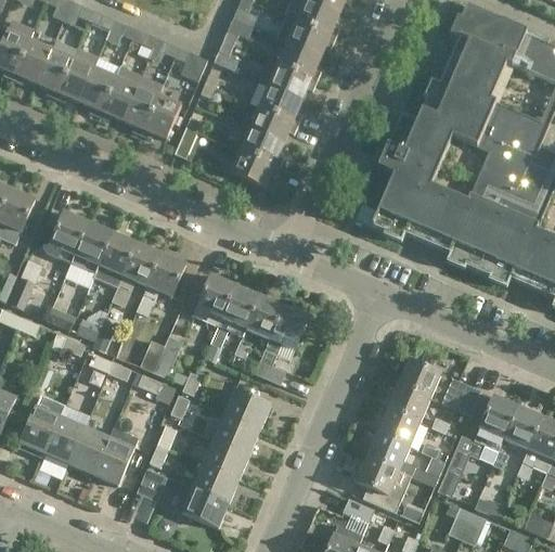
[(247,12),(252,2),(246,0),(240,0),(236,8),(247,12)]
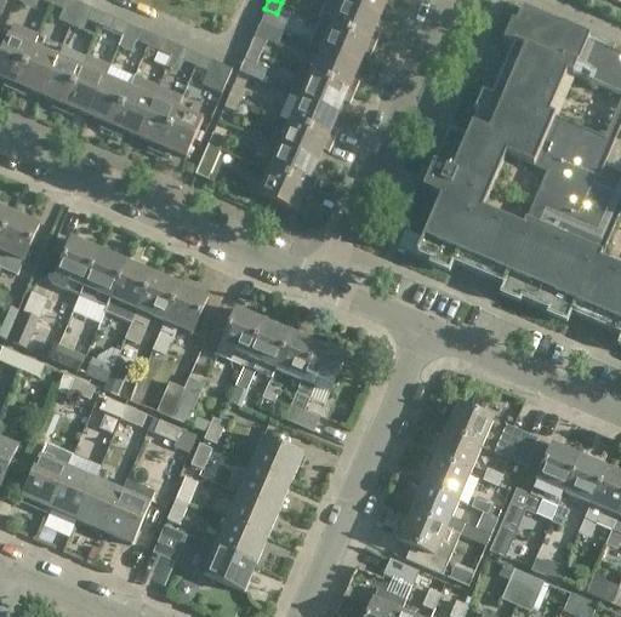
[(328,0),(320,18),(330,23),(375,43),(380,32),(374,28),(379,16),(343,0),(328,0)]
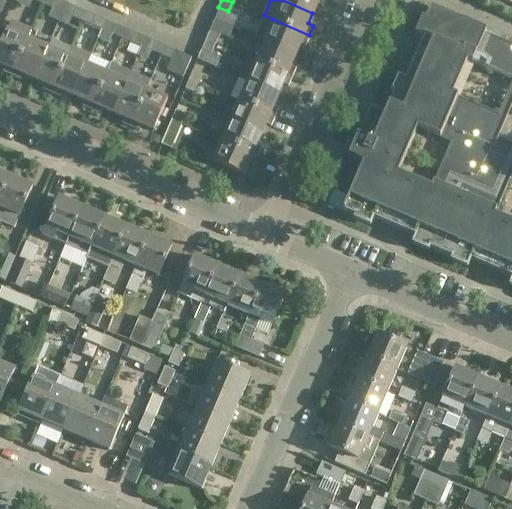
[(312,13),(317,2),(322,4),(324,0),(283,0),(312,13)]
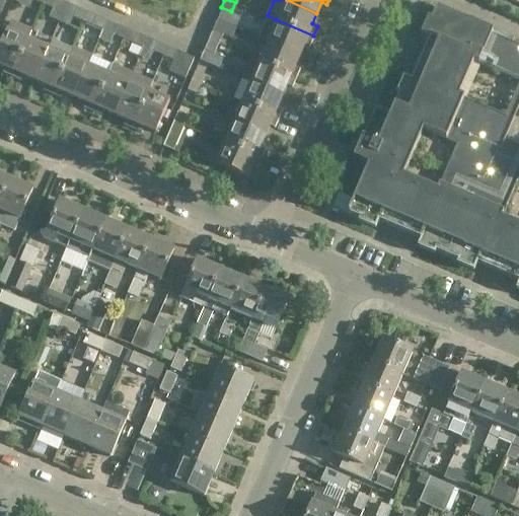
[(348,167),(339,188),(354,195),(347,211),(359,216),(357,219),(374,227),(378,219),(420,236),(417,245),(434,252),(435,249),(457,259),(455,262),(473,270),(476,261),(518,279),(515,287),(518,289),(518,159),(514,157),(516,153),(500,146),(518,101),(518,43),(491,31),(493,27),(467,17),(436,4),(431,16),(427,15),(420,32),(428,35),(411,78),(401,74),(394,91),(397,92),(389,112),(374,105),(364,130),(366,131),(364,135),(362,134),(353,156),(355,157),(350,168),(348,167)]
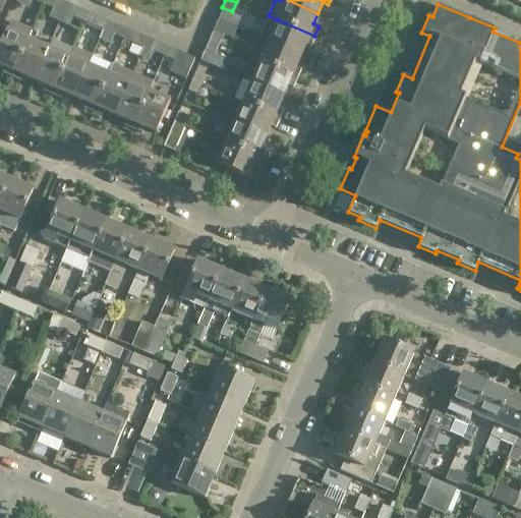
[(73,15),(82,19),(87,10),(77,6),(73,15)]
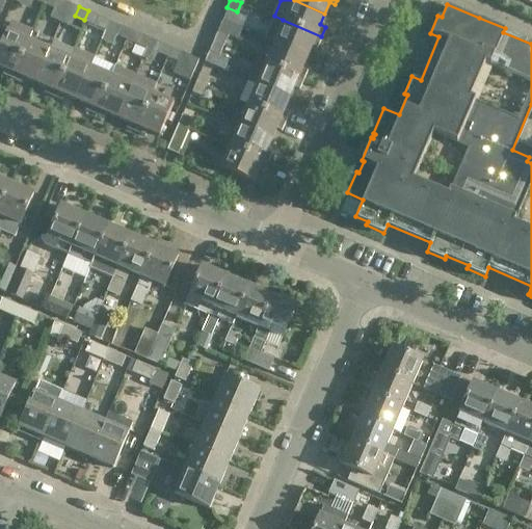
[(88,10),(84,20),(95,24),(99,15),(88,10)]
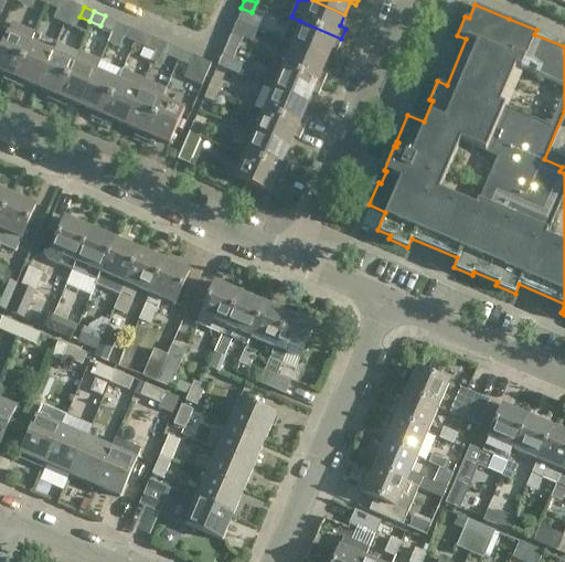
[(11,20),(0,45),(0,69),(4,71),(2,76),(12,81),(30,41),(34,30),(11,20)]
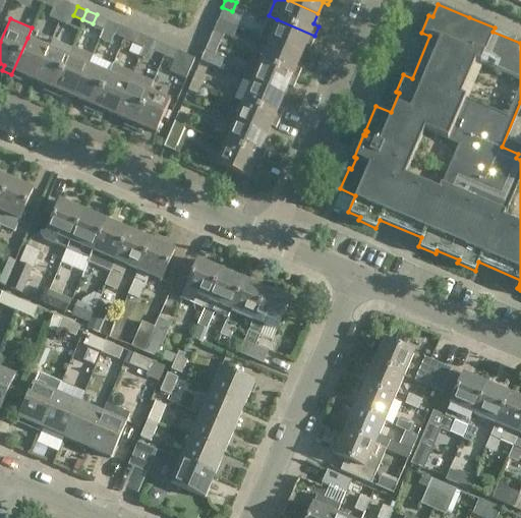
[(300,54),(305,43),(310,45),(314,36),(277,19),(269,40),(300,54)]
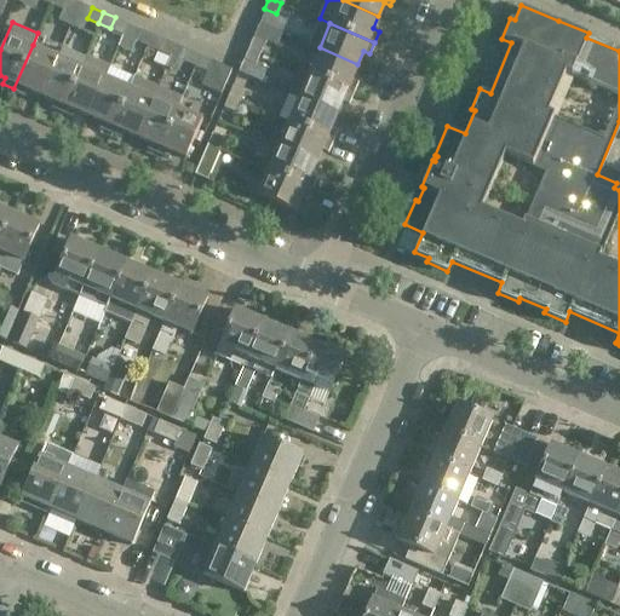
[(136,39),(147,44),(151,33),(141,28),(136,39)]
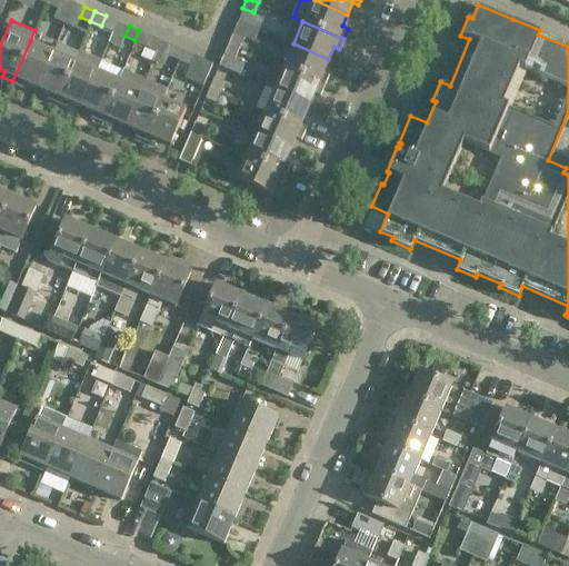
[(139,30),(135,40),(145,45),(149,35),(139,30)]
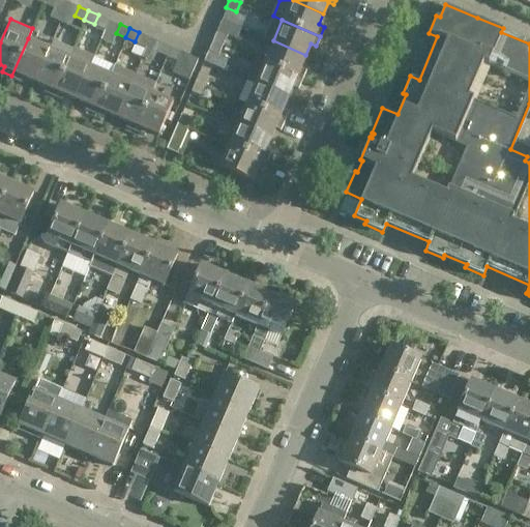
[(212,39),(223,44),(226,33),(216,29),(212,39)]
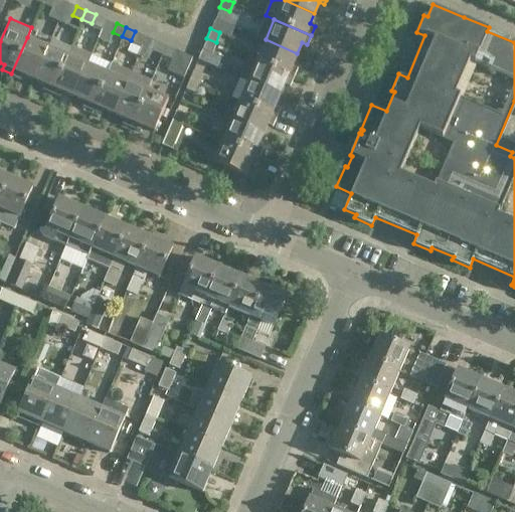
[(11,73),(20,77),(22,72),(33,77),(47,45),(27,37),(11,73)]
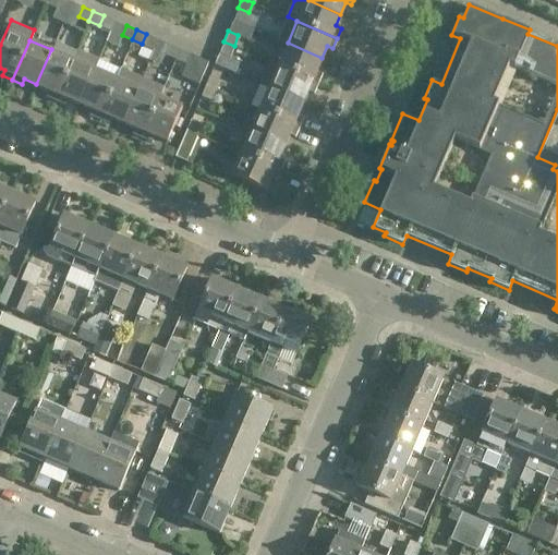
[(230,56),(234,46),(223,41),(219,51),(230,56)]
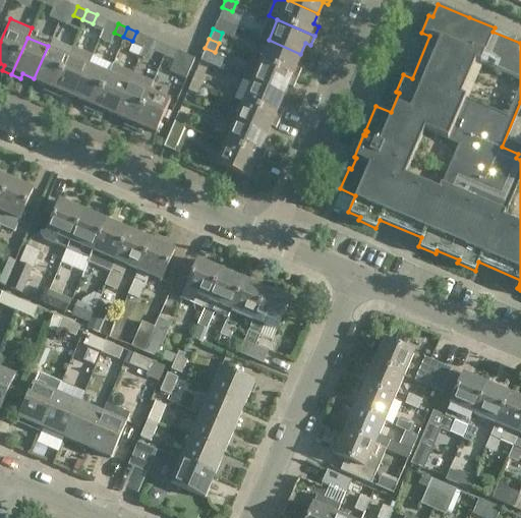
[(297,76),(301,67),(296,65),(300,54),(269,40),(259,60),(297,76)]
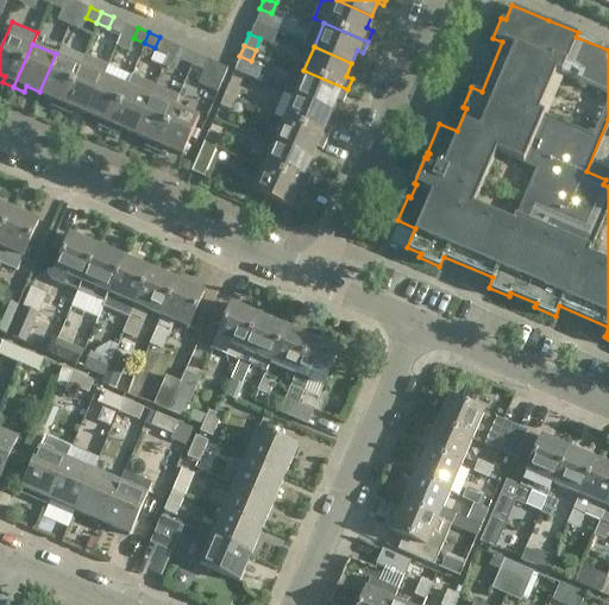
[(180,58),(192,63),(196,52),(184,48),(180,58)]
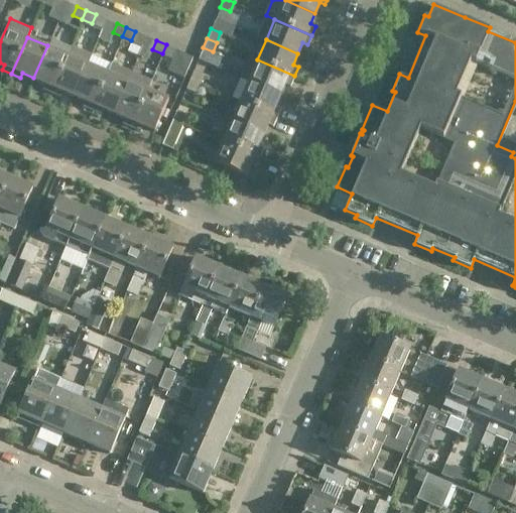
[(92,52),(72,44),(68,54),(51,91),(60,95),(62,90),(74,95),(92,52)]
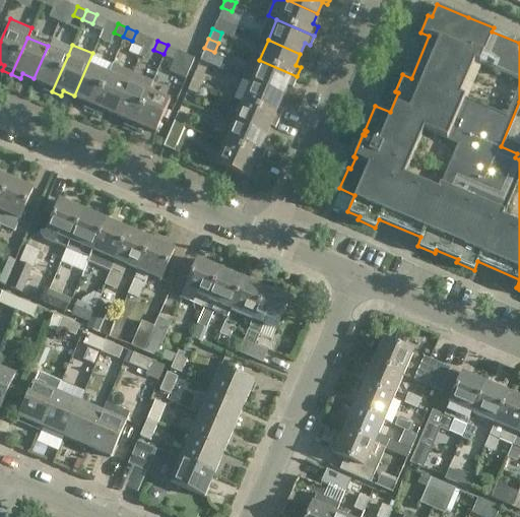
[(168,45),(164,54),(173,58),(177,49),(168,45)]
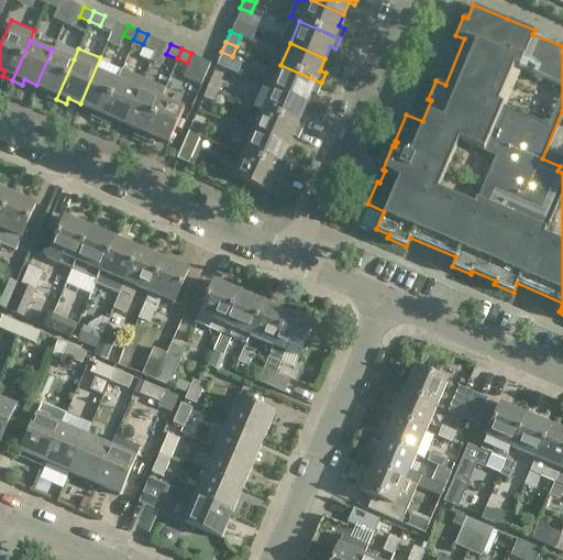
[(36,85),(48,89),(46,95),(56,99),(74,59),(52,50),(36,85)]
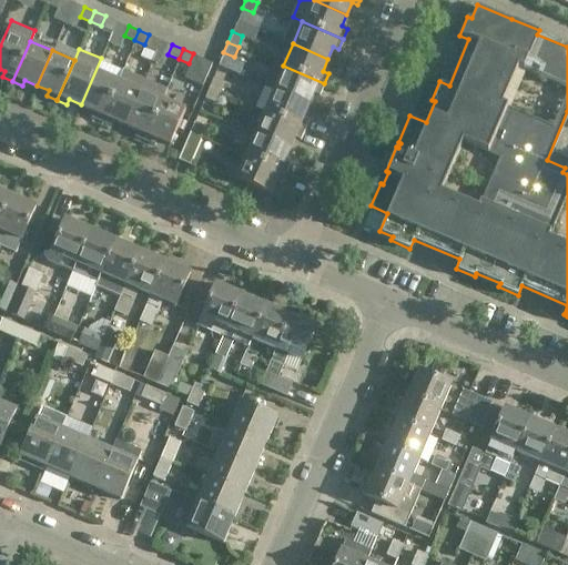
[(122,68),(101,58),(81,104),(92,109),(90,114),(100,119),(122,68)]
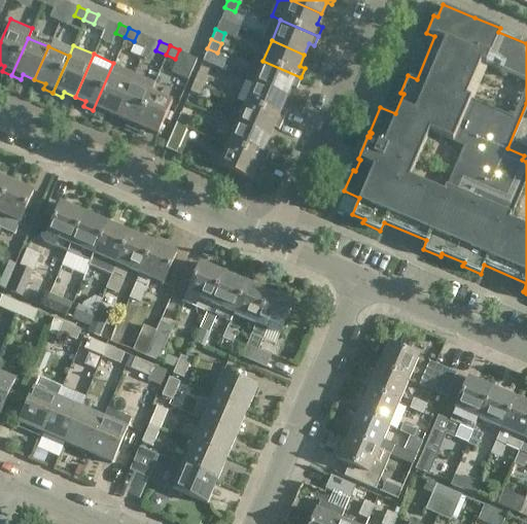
[(286,95),(291,84),(296,86),(301,77),(262,61),(254,81),(286,95)]
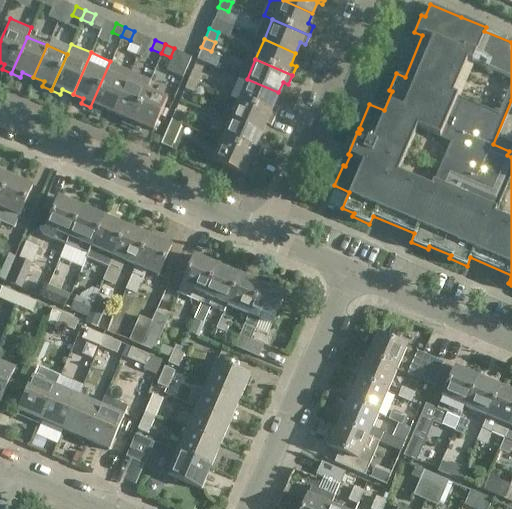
[(90,107),(99,111),(102,106),(112,111),(130,69),(110,61),(90,107)]
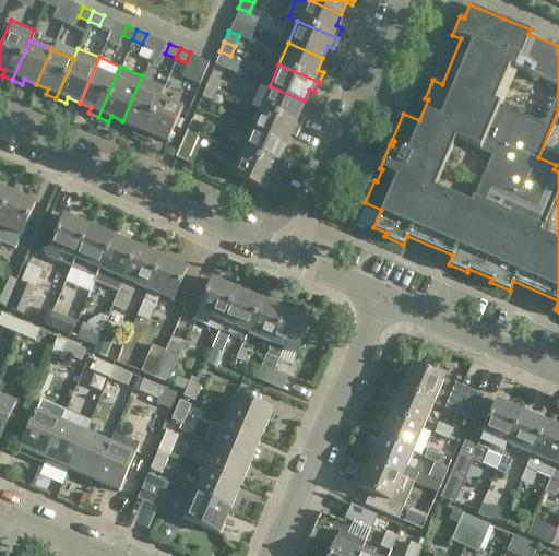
[(216,90),(221,79),(210,74),(205,84),(216,90)]
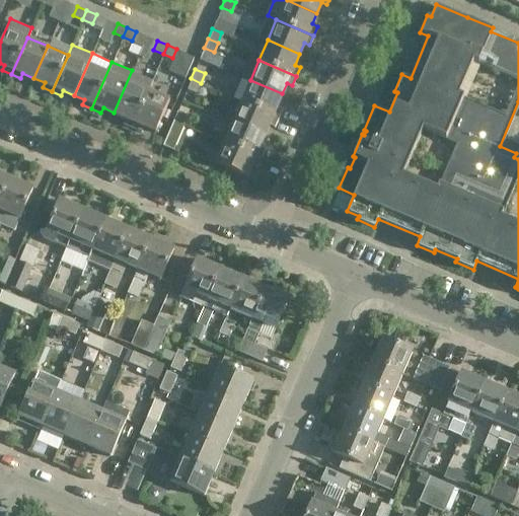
[(132,126),(148,89),(152,79),(132,70),(114,113),(125,118),(123,123),(132,126)]
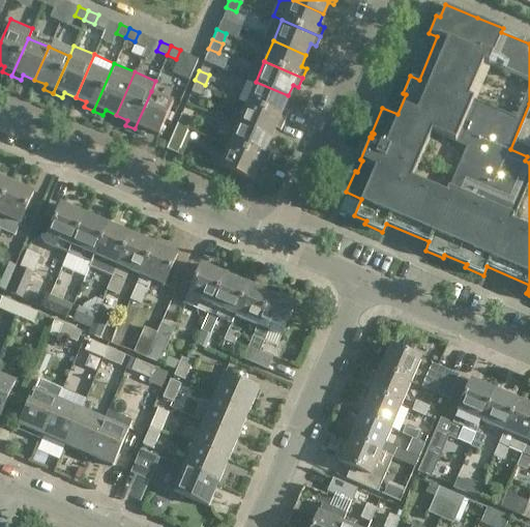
[(190,89),(201,94),(205,85),(195,80),(190,89)]
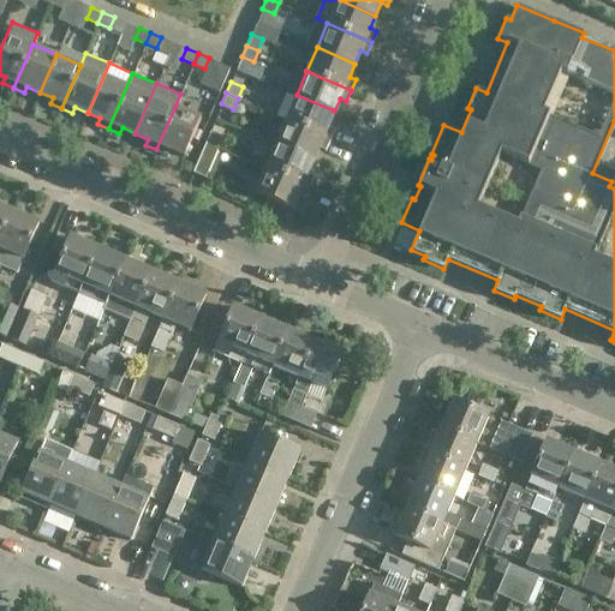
[(334,111),(297,95),(286,119),(329,137),(334,126),(328,124),(334,111)]
